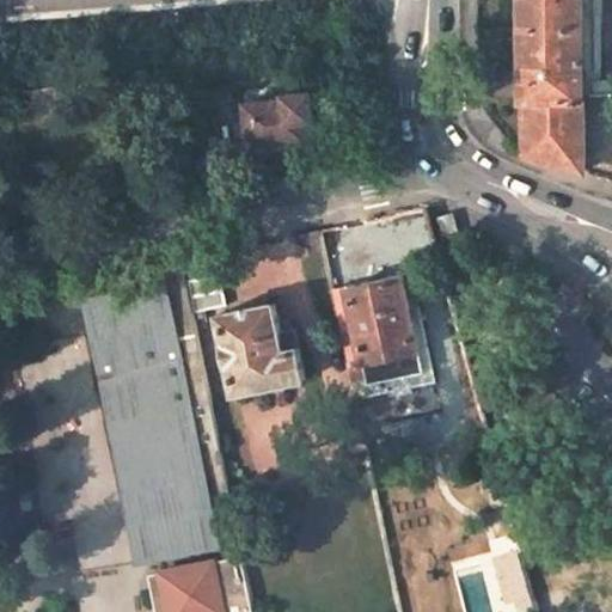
[(524,0),(525,153),(542,158),(583,170),(582,0),(524,0)]
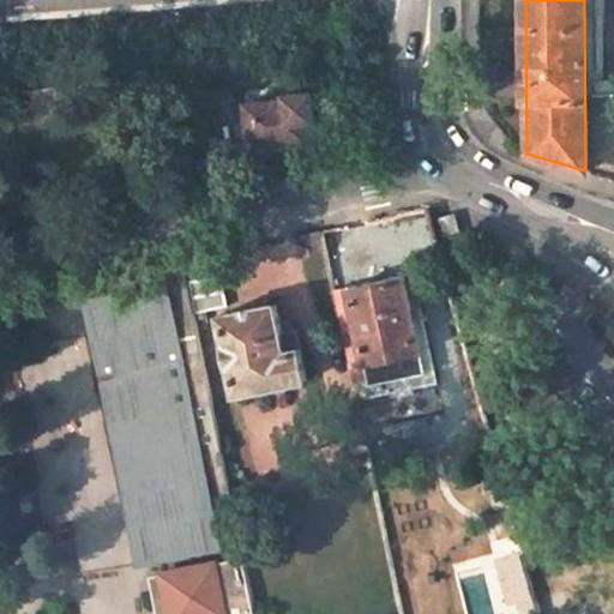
[(284,95),(244,98),(245,115),(242,115),(236,122),(238,134),(244,139),(247,139),(248,144),(311,138),(309,116),(313,115),(311,88),(283,90),(284,95)]
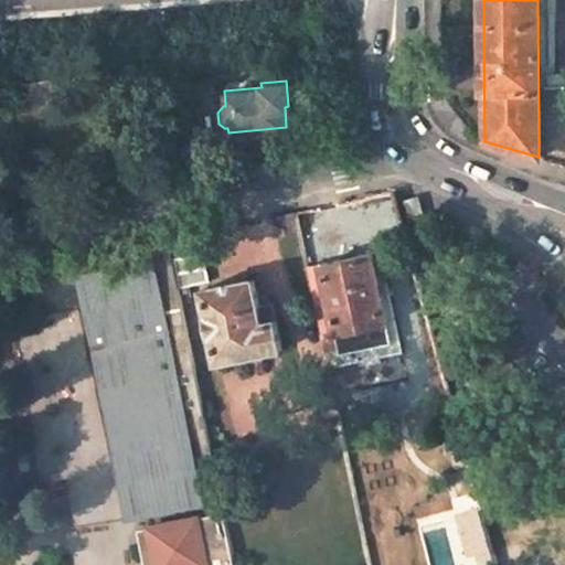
[(375,195),(382,221),(400,216),(393,191),(375,195)]
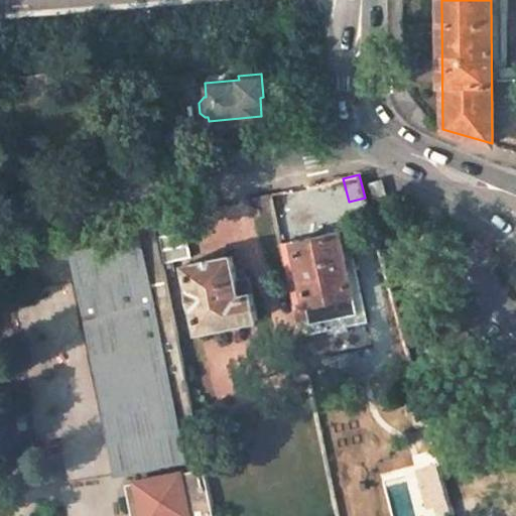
[(370,183),(374,199),(387,195),(383,180),(370,183)]
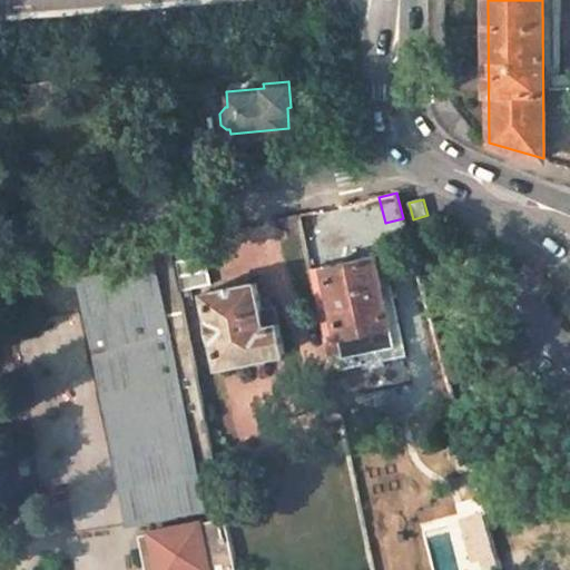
[(213,286),(203,236),(172,243),(182,292),(213,286)]
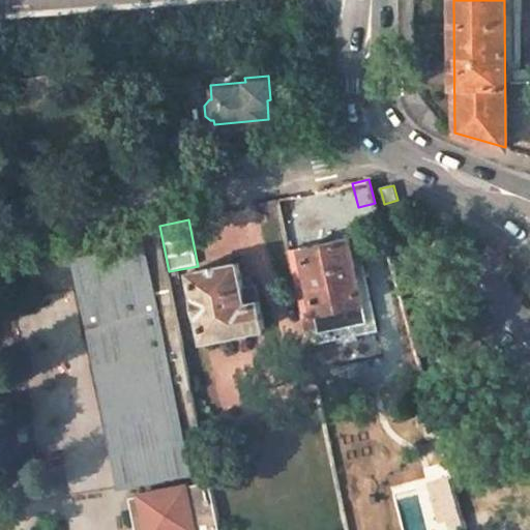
[(94,304),(104,303),(107,320),(97,322),(106,360),(116,358),(120,375),(114,377),(120,409),(116,410),(124,449),(128,448),(174,439),(182,437),(181,433),(201,429),(169,271),(159,226),(82,243),(84,257),(77,259),(87,306),(94,304)]
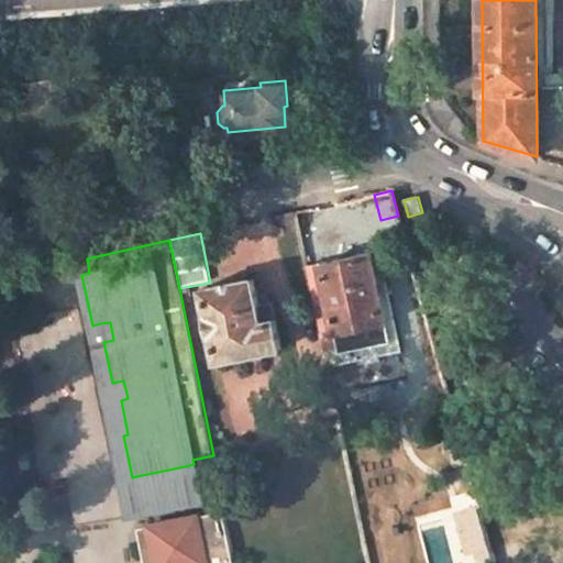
[(378,280),(372,252),(321,263),(327,291),(311,295),(319,331),(334,328),(335,333),(388,322),(382,295),(378,280)]
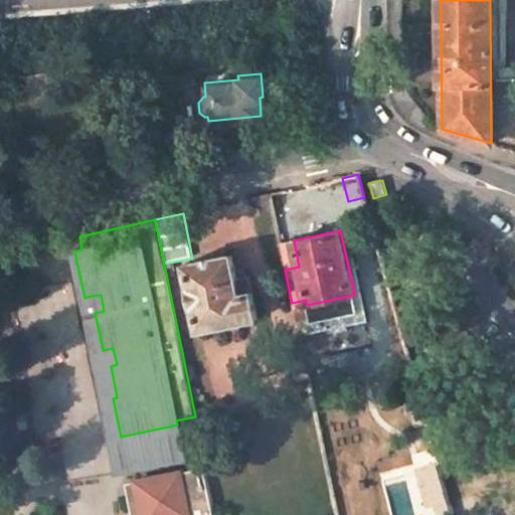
[(240,294),(231,253),(185,265),(199,329),(259,315),(252,291),(240,294)]
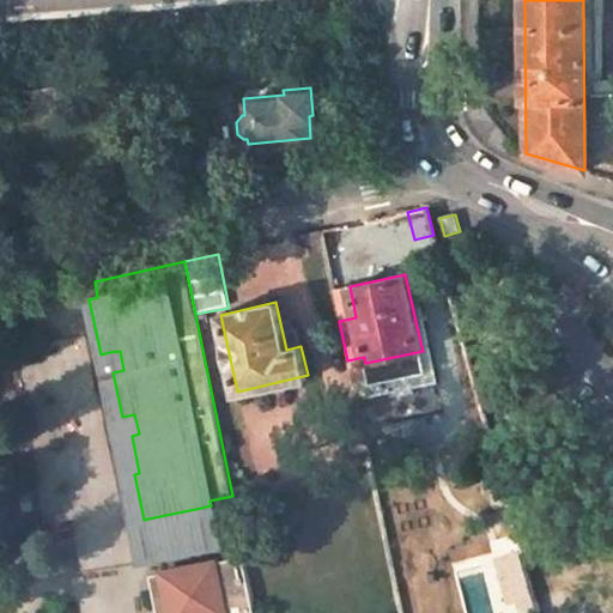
[(426,319),(423,303),(412,305),(416,321),(426,319)]
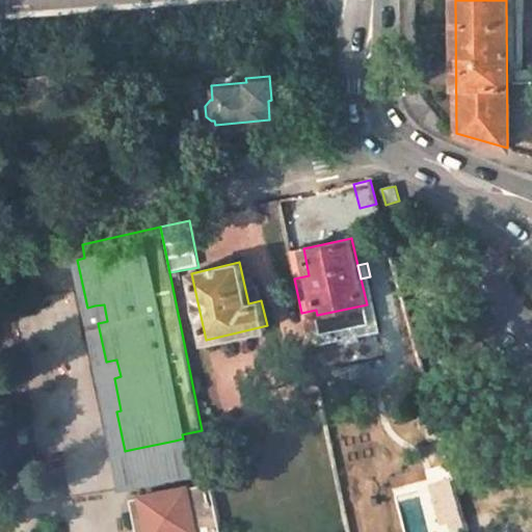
[(261,300),(258,286),(245,289),(248,303),(261,300)]
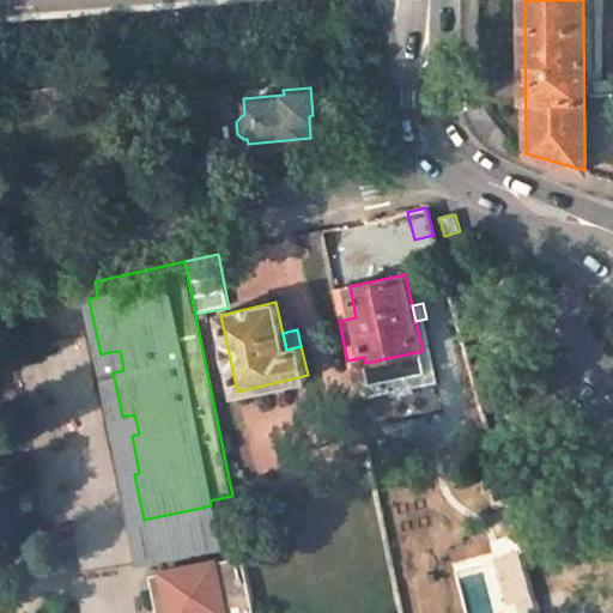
[(109,352),(113,372),(123,370),(120,351),(109,352)]
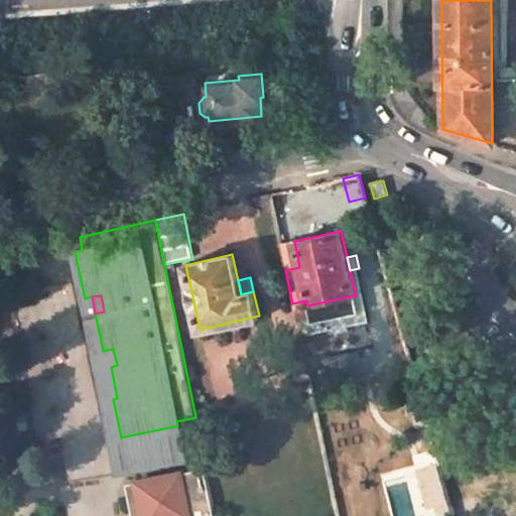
[(419,395),(406,399),(414,426),(427,423),(419,395)]
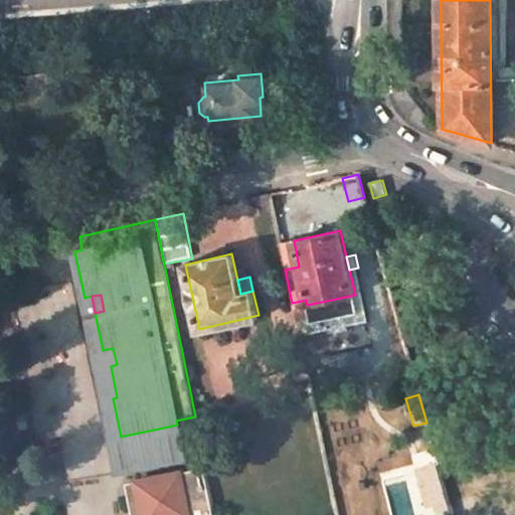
[(169,426),(125,436),(132,471),(176,462),(169,426)]
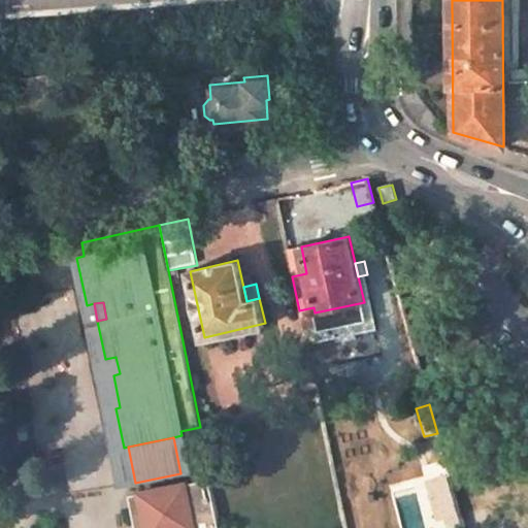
[(220,527),(210,480),(131,495),(137,527),(220,527)]
